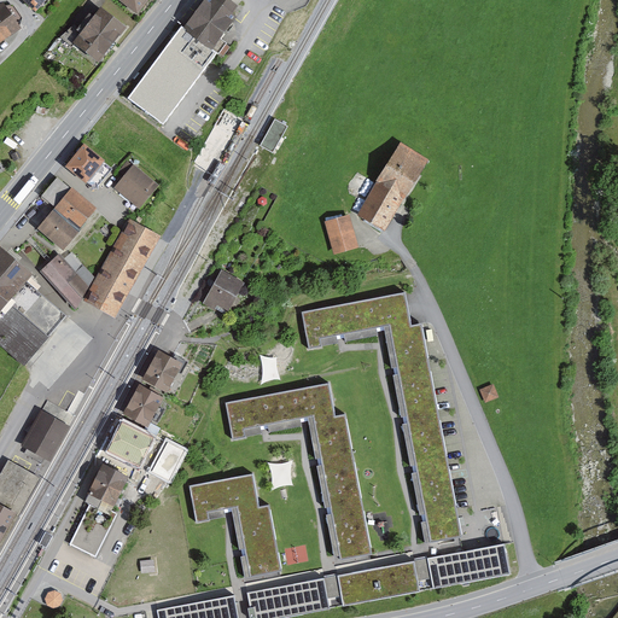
[(122,0),(144,16),(155,0),(122,0)]
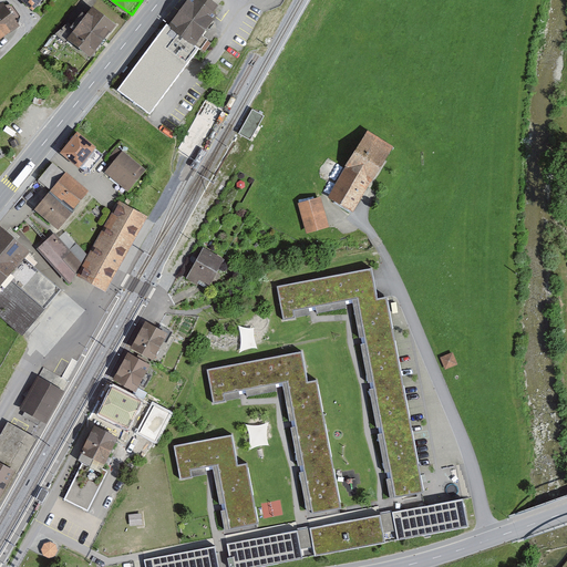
[(184,0),(168,22),(207,50),(229,19),(225,16),(229,9),(216,0),(184,0)]
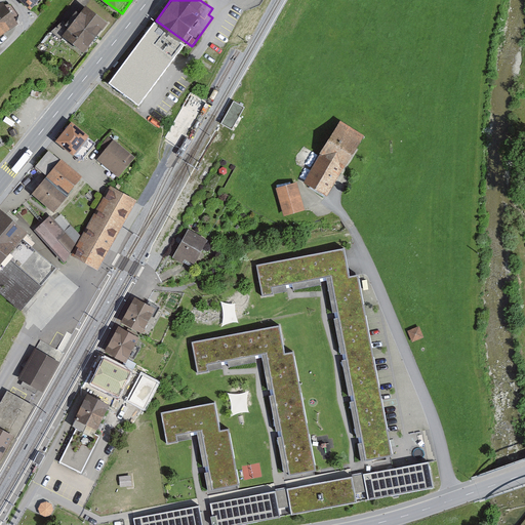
[(3,4),(0,5),(0,35),(4,33),(17,24),(3,4)]
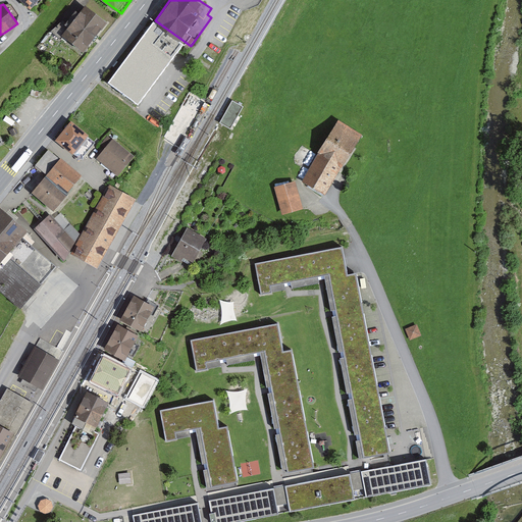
[(88,6),(64,35),(89,53),(111,25),(88,6)]
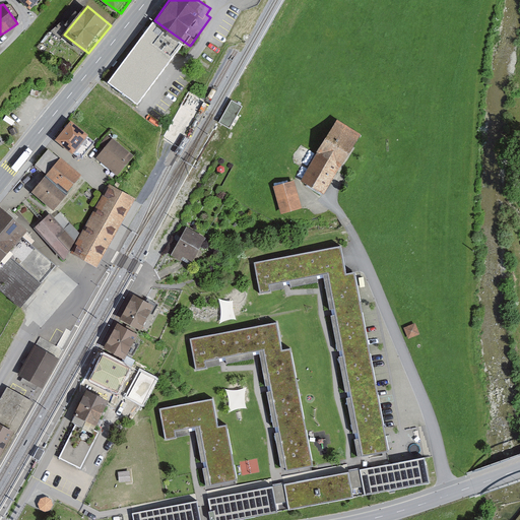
[(190,46),(154,20),(110,83),(145,108),(190,46)]
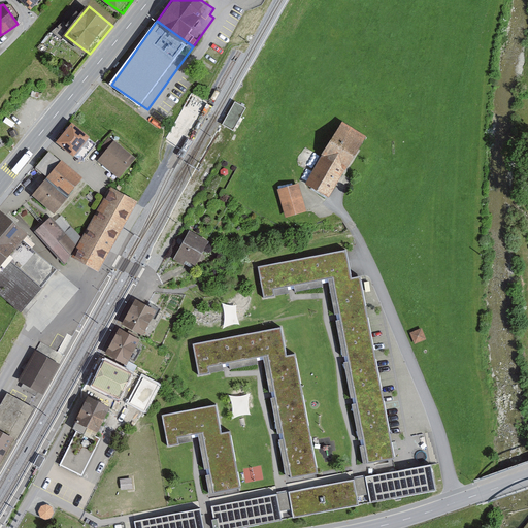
[(226,119),(237,124),(246,99),(235,95),(226,119)]
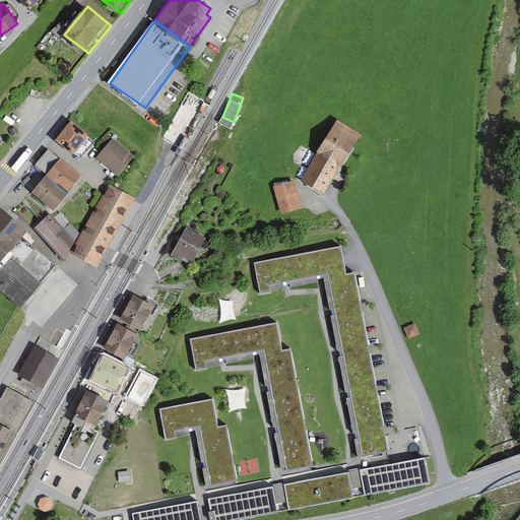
[(334,116),(298,178),(327,195),(364,133),(334,116)]
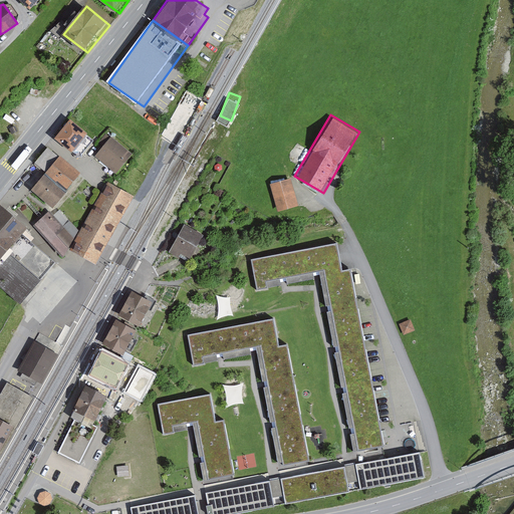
[(73,151),(87,133),(69,117),(54,136),(73,151)]
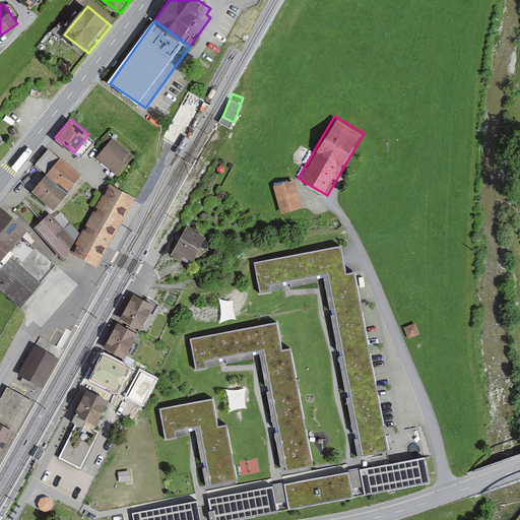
[(118,175),(133,154),(113,138),(96,157),(118,175)]
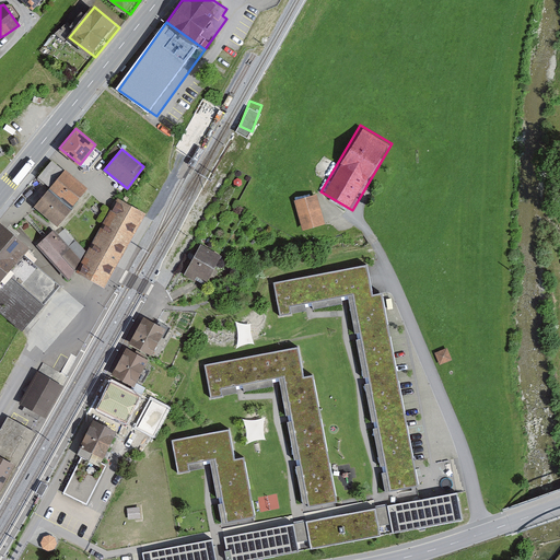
[(38,177),(50,186),(65,168),(53,160),(38,177)]
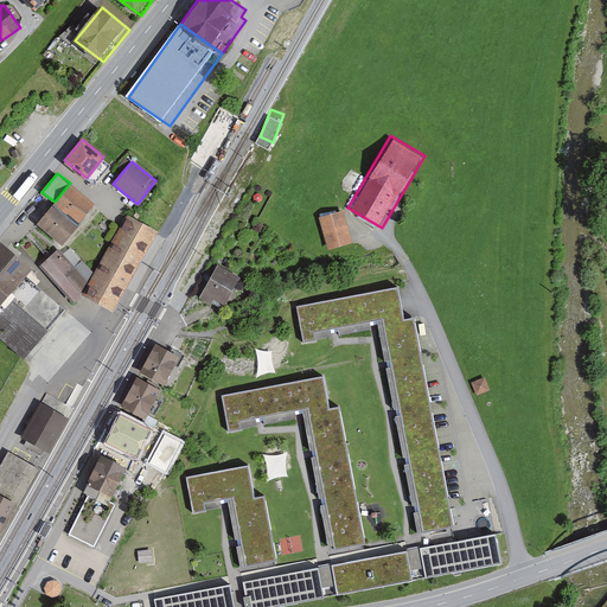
[(70,183),(55,202),(80,221),(95,202),(70,183)]
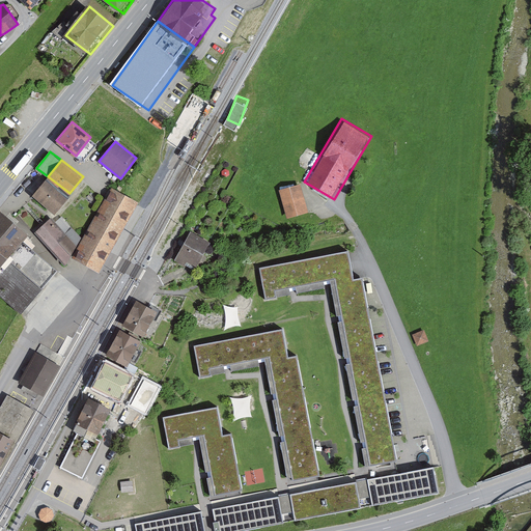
[(33,194),(55,212),(70,193),(48,176),(33,194)]
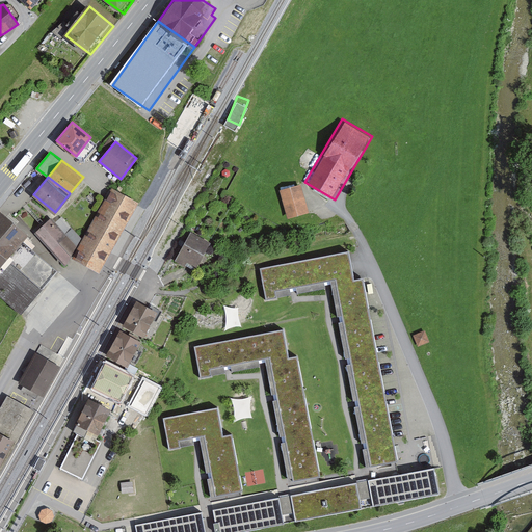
[(288,219),(311,213),(302,182),(280,189),(288,219)]
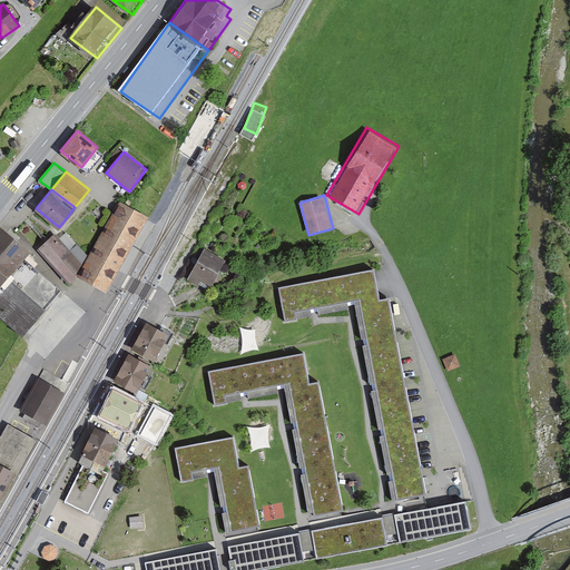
[(148,216),(117,200),(84,264),(78,275),(108,291),(148,216)]
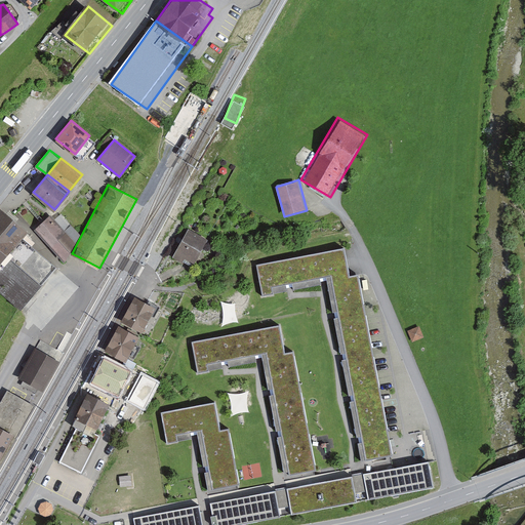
[(0,206),(0,290),(21,308),(54,267),(22,239),(29,230),(0,206)]
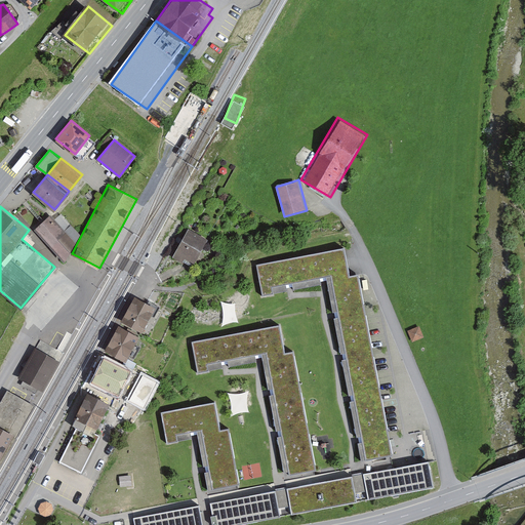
[(72,253),(77,243),(50,215),(35,230),(66,264),(72,253)]
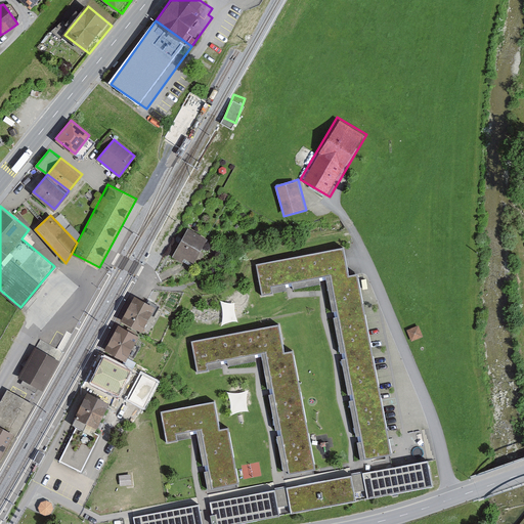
[(189,227),(176,255),(201,267),(214,239),(189,227)]
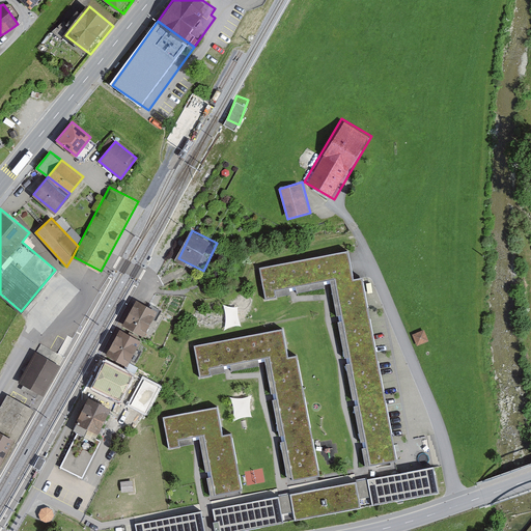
[(364,445),(368,468),(403,462),(373,297),(370,278),(359,280),(355,254),(259,271),(264,301),(281,298),(280,291),(334,282),(364,445)]
